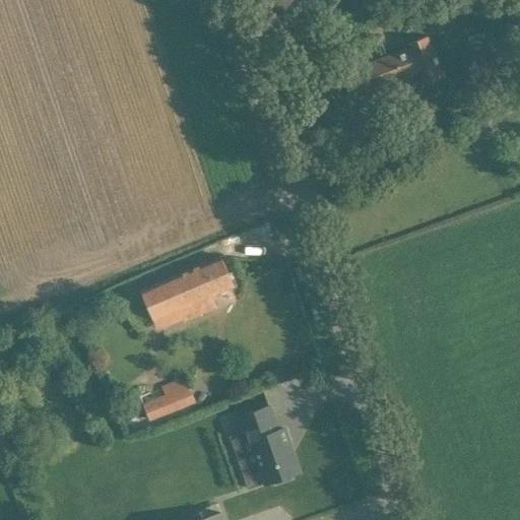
[(360,42),(337,50),(355,96),(418,72),(423,83),(443,75),(438,61),(436,56),(428,36),(407,44),(409,47),(363,65),(354,45),(360,43),(360,42)]
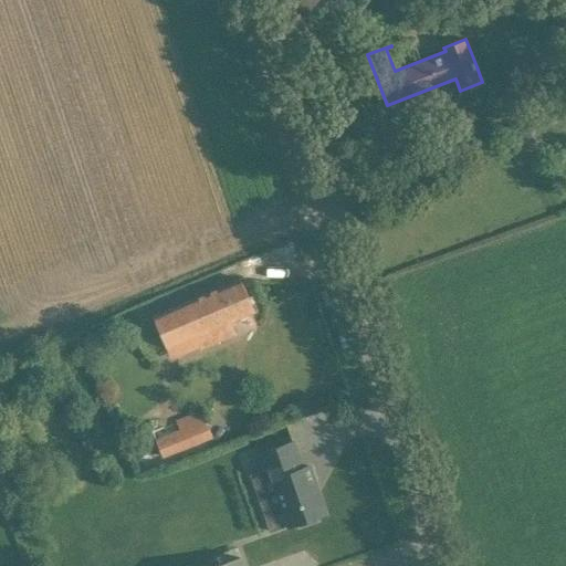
[(202,348),(216,343),(236,334),(231,322),(255,311),(241,279),(221,287),(154,318),(167,348),(196,336),(202,348)]
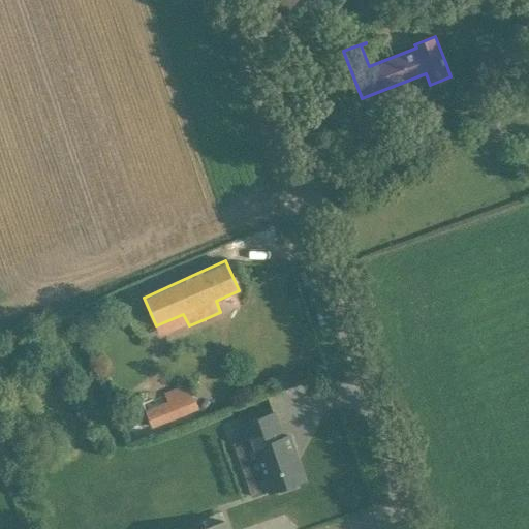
[(198,409),(188,384),(143,403),(153,428),(198,409)]
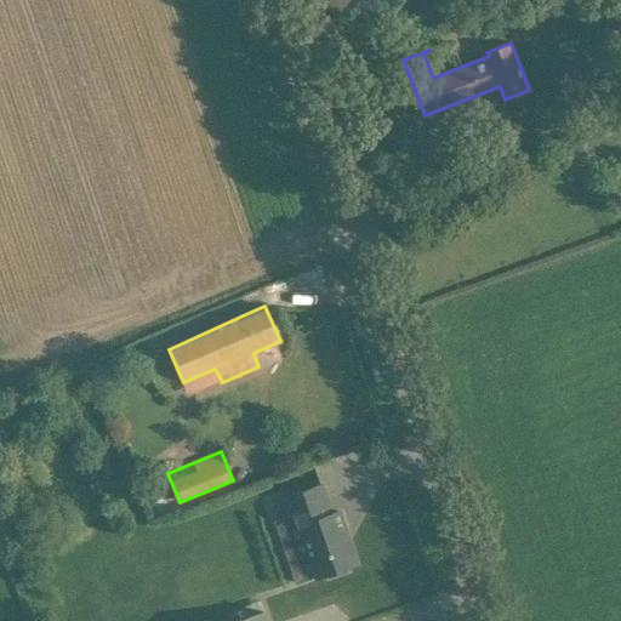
[(364,502),(354,473),(315,486),(323,505),(328,503),(349,565),(360,562),(362,567),(380,560),(377,556),(388,552),(371,500),(364,502)]
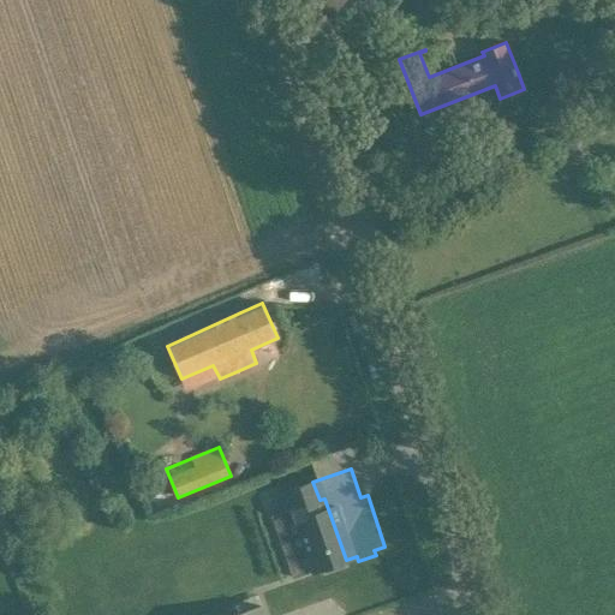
[(264,614),(261,604),(230,614),(264,614)]
